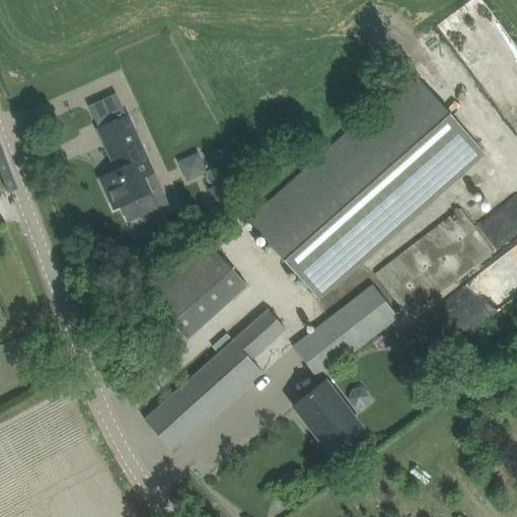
[(412,73),(367,114),(248,218),(317,296),(482,152),(412,73)]
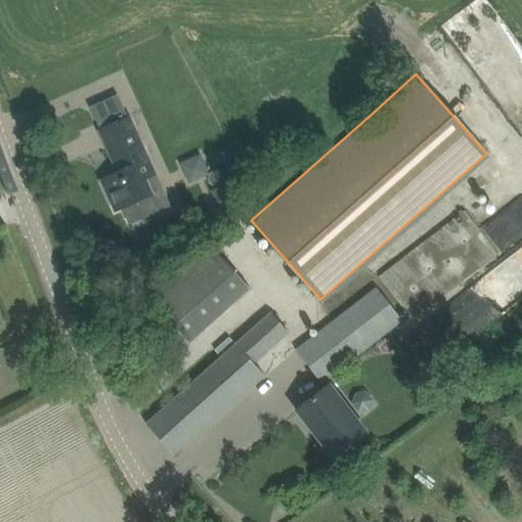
[(127,116),(117,121),(97,129),(117,171),(99,178),(114,210),(120,207),(127,224),(170,205),(155,169),(151,171),(127,116)]
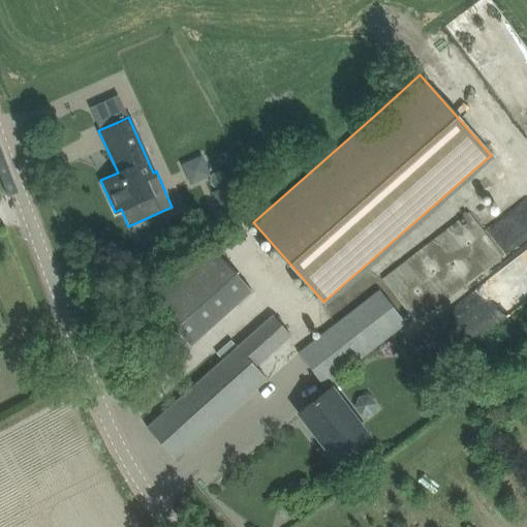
[(221,212),(242,203),(231,182),(212,191),(221,212)]
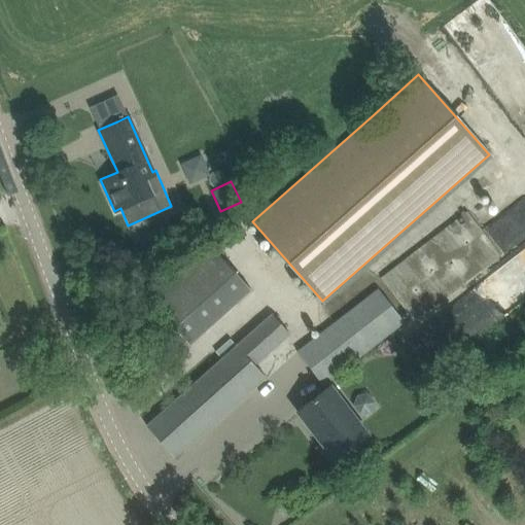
[(414,321),(500,255),(465,210),(379,277),(414,321)]
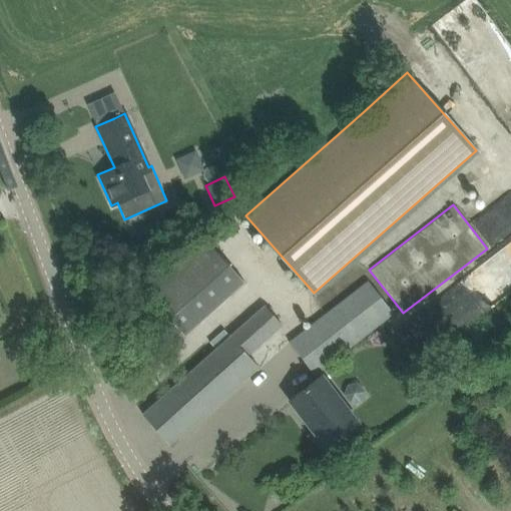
[(181,333),(208,309),(240,280),(202,237),(144,290),(181,333)]
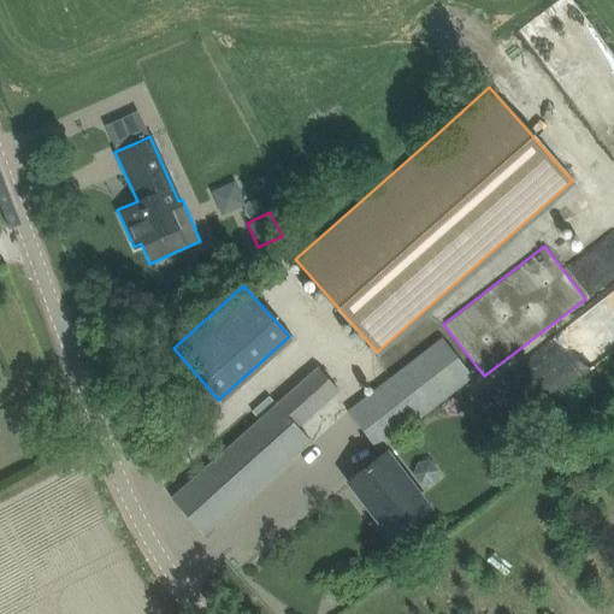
[(376,449),(456,389),(472,377),(442,337),(346,409),(376,449)]
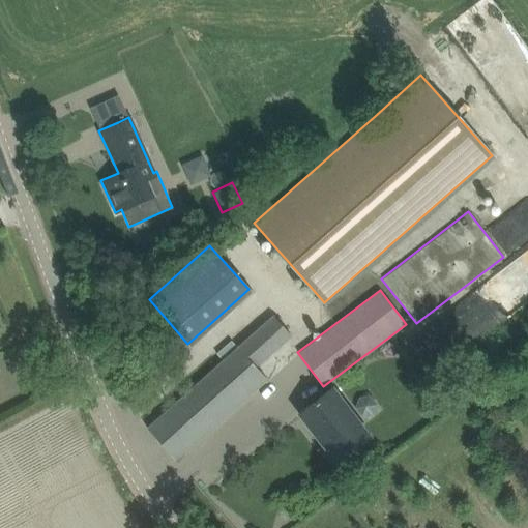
[(273,313),(163,414),(147,428),(175,459),(191,445),(266,376),(256,363),(290,331),(273,313)]
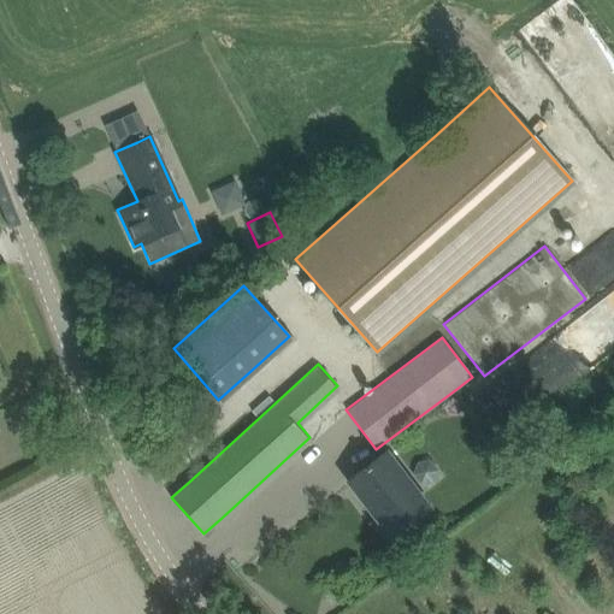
[(385,450),(366,466),(347,480),(391,537),(411,523),(431,507),(385,450)]
